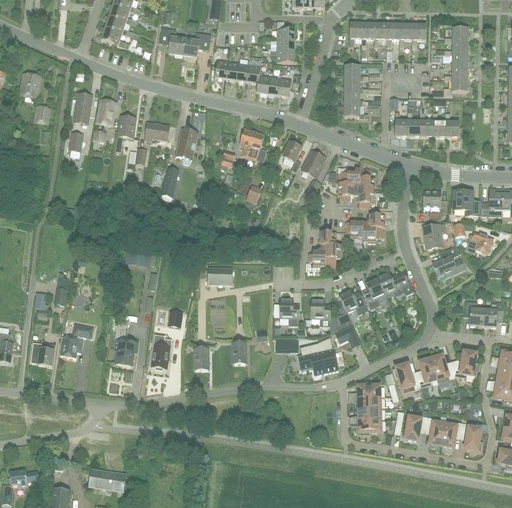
[(113,0),(112,2),(129,9),(139,13),(141,8),(131,4),(133,0),(113,0)]
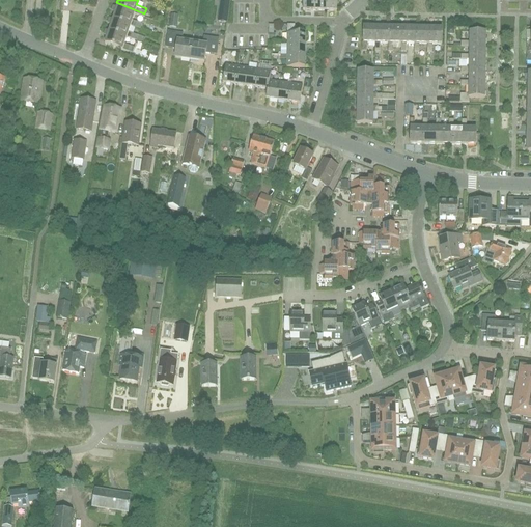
[(220,0),(219,8),(228,9),(230,0),(220,0)]
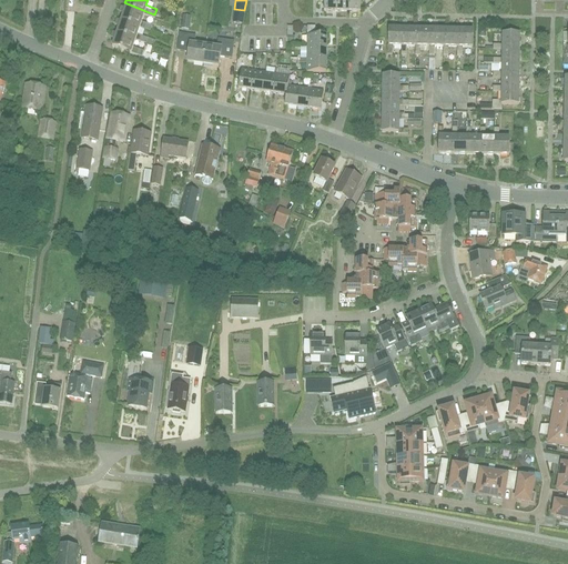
[(139,22),(150,27),(152,21),(141,17),(143,10),(124,2),(121,1),(120,4),(121,4),(120,8),(123,9),(120,16),(139,22)]
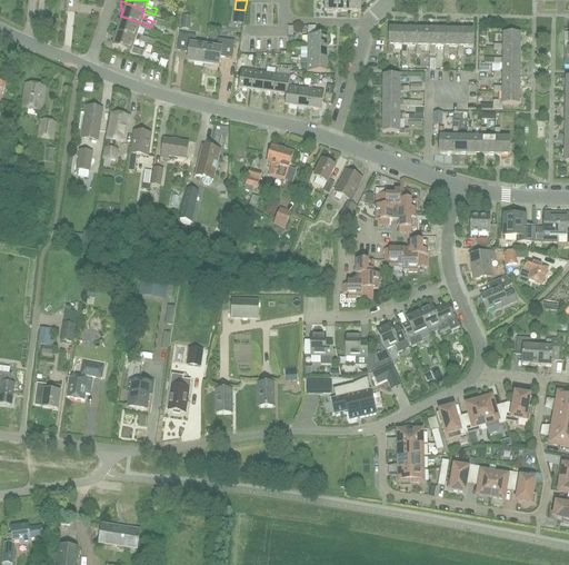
[(181,25),(190,26),(191,12),(183,11),(181,25)]
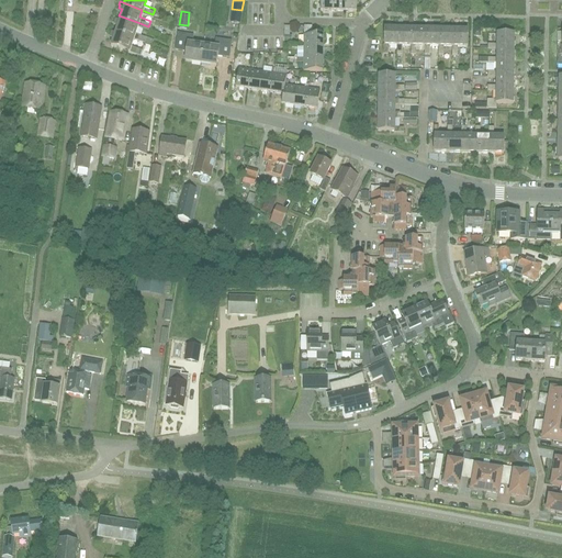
[(137,22),(119,15),(115,14),(114,17),(115,18),(114,20),(117,21),(114,28),(133,34),(144,38),(146,33),(135,30),(137,22)]
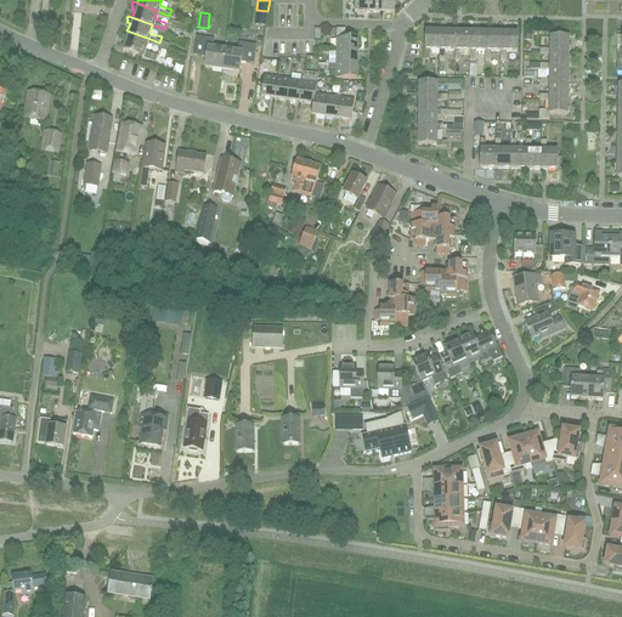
[(441,46),(441,27),(425,27),(425,45),(424,45),(424,56),(430,56),(430,46),(440,46),(441,46)]
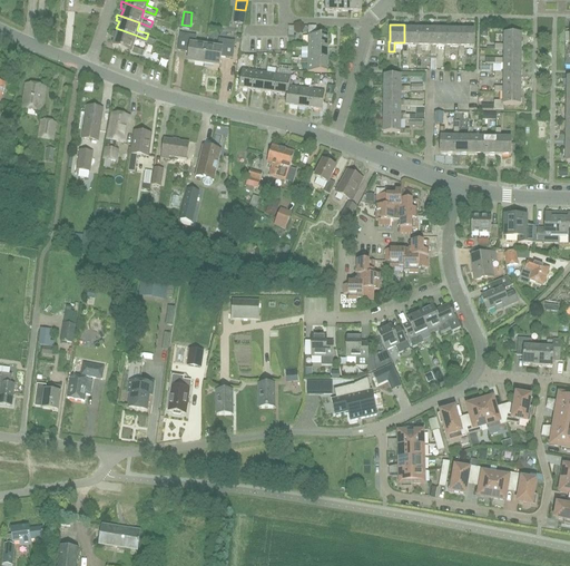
[(418,42),(419,25),(404,25),(404,42),(403,42),(402,51),(408,51),(408,42),(416,42),(418,42)]
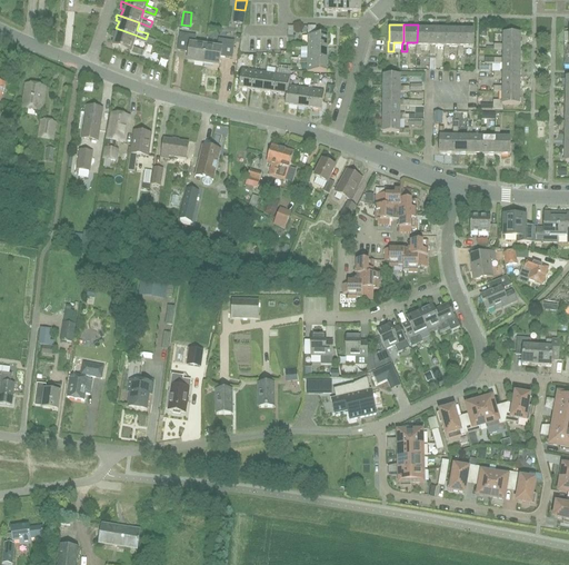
[(431,42),(431,26),(418,25),(417,42),(416,42),(416,51),(421,51),(421,42),(430,42),(431,42)]
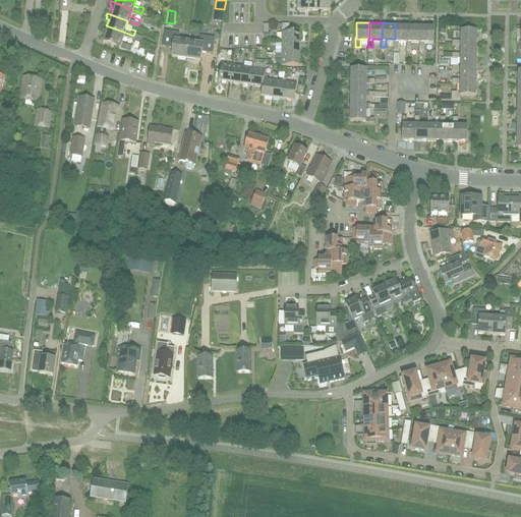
[(408,40),(408,23),(395,23),(395,39),(394,39),(394,48),(394,60),(399,60),(399,50),(398,50),(398,48),(399,39),(407,40),(408,40)]
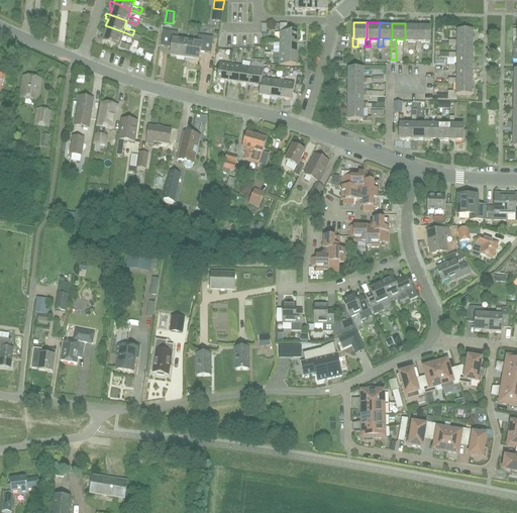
[(417,39),(417,23),(405,23),(405,39),(404,39),(403,46),(408,47),(408,39),(416,39),(417,39)]
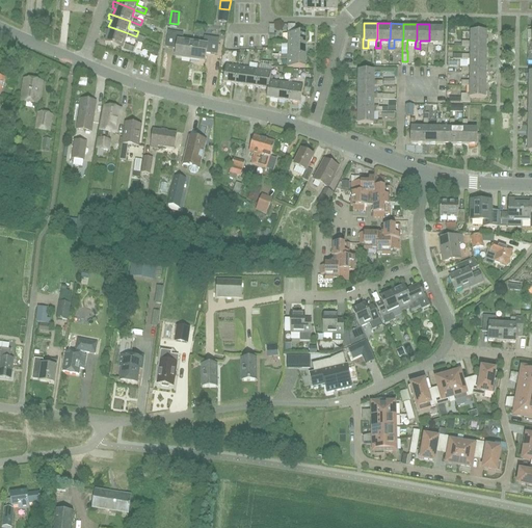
[(444,24),(429,24),(429,41),(428,41),(428,49),(433,49),(433,41),(443,41),(444,24)]
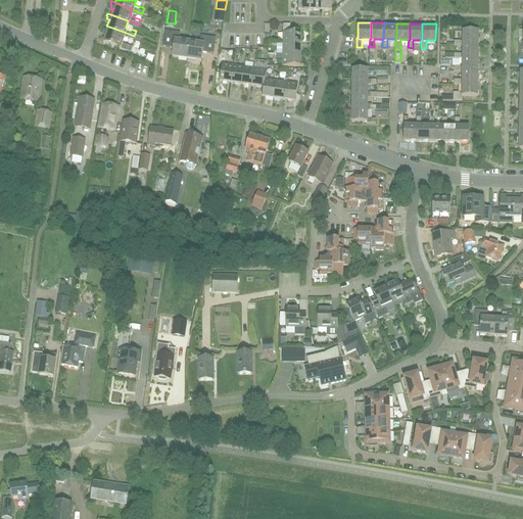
[(106,26),(103,25),(102,27),(103,28),(102,30),(105,31),(102,38),(130,48),(132,43),(122,39),(124,32),(106,26)]
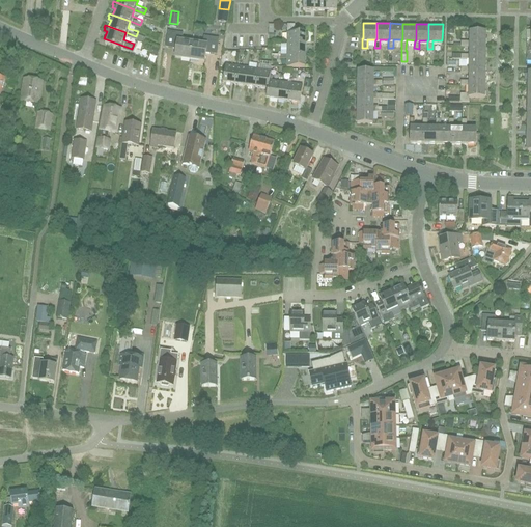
[(190,56),(192,39),(182,38),(183,30),(168,28),(166,44),(176,45),(175,54),(190,56)]
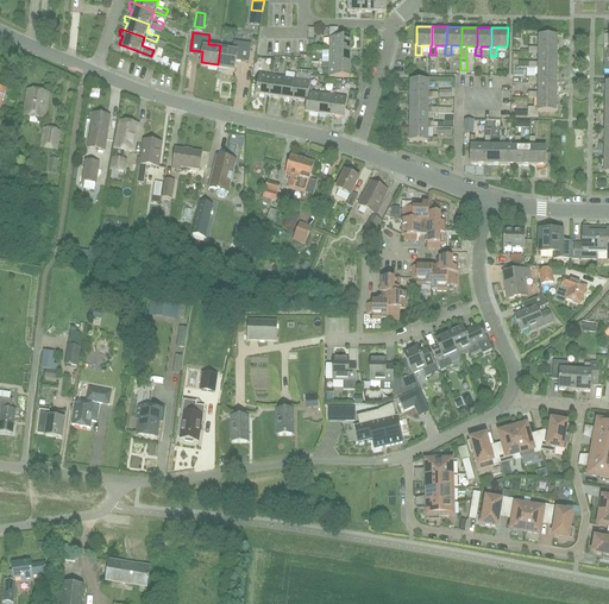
[(538,48),(557,48),(557,32),(539,32),(539,43),(528,43),(528,49),(538,49),(538,48)]
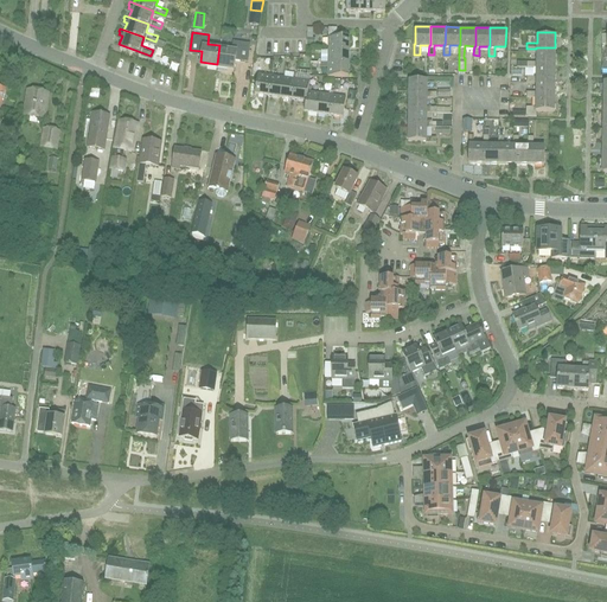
[(328,46),(349,46),(349,33),(328,33),(328,46)]
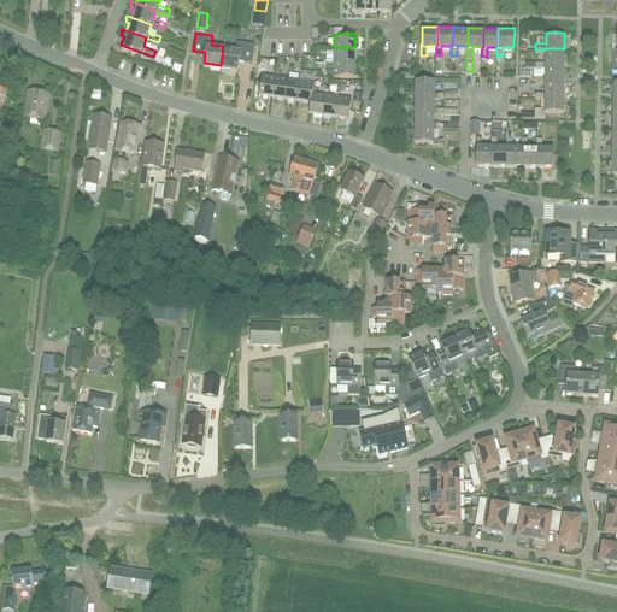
[(236,48),(223,46),(221,65),(238,68),(240,57),(252,59),(254,40),(238,39),(236,48)]
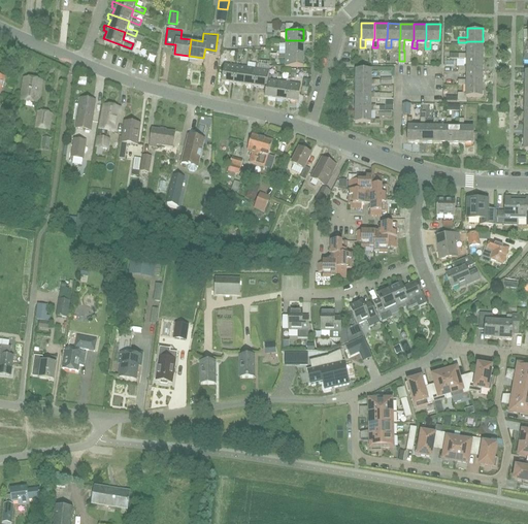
[(303,40),(286,40),(286,51),(303,52),(303,40)]
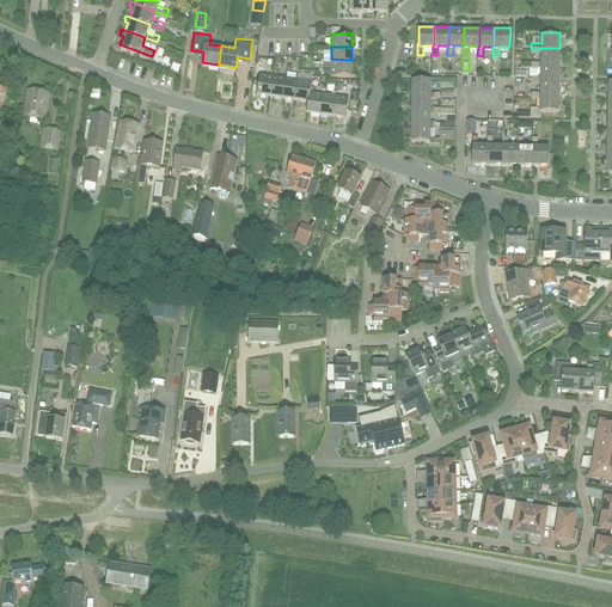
[(560,63),(560,48),(540,48),(540,49),(540,59),(531,59),(521,59),(521,63),(542,65),(542,62),(560,63)]
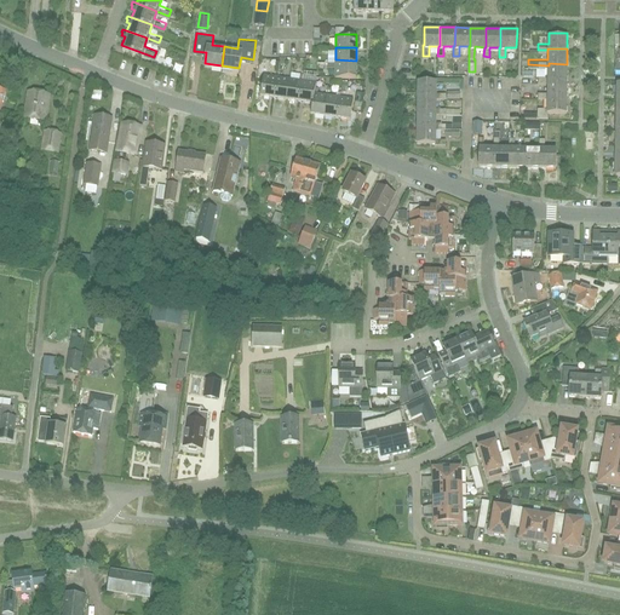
[(356,61),(336,59),(334,74),(356,74),(356,61)]
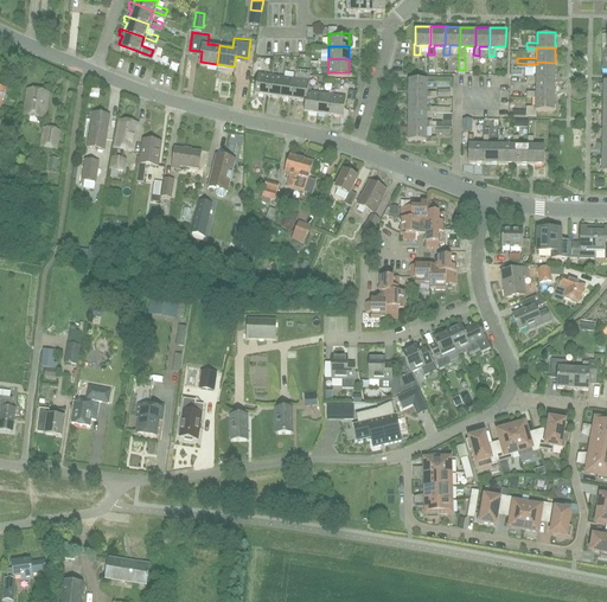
[(555,77),(555,63),(537,62),(537,64),(536,74),(526,74),(526,78),(536,78),(536,77),(555,77)]
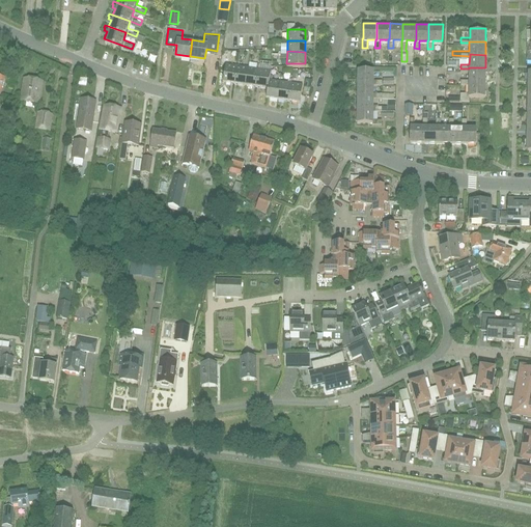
[(234,80),(238,62),(226,61),(223,79),(234,80)]
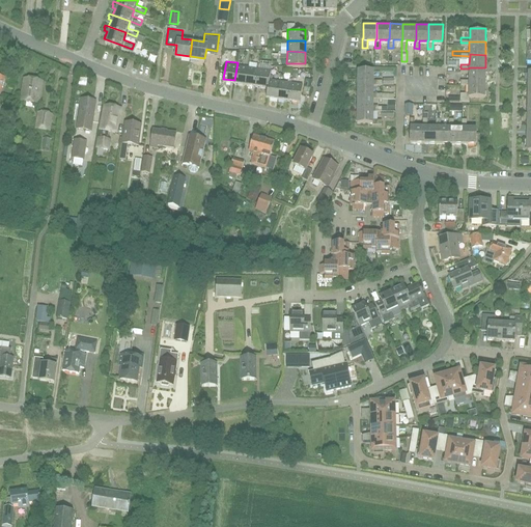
[(238,62),(234,80),(246,82),(248,64),(238,62)]
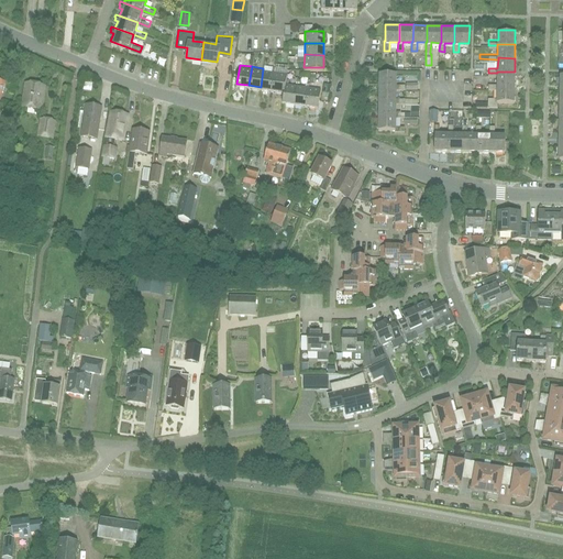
[(275,69),(263,68),(261,87),(273,88),(275,69)]
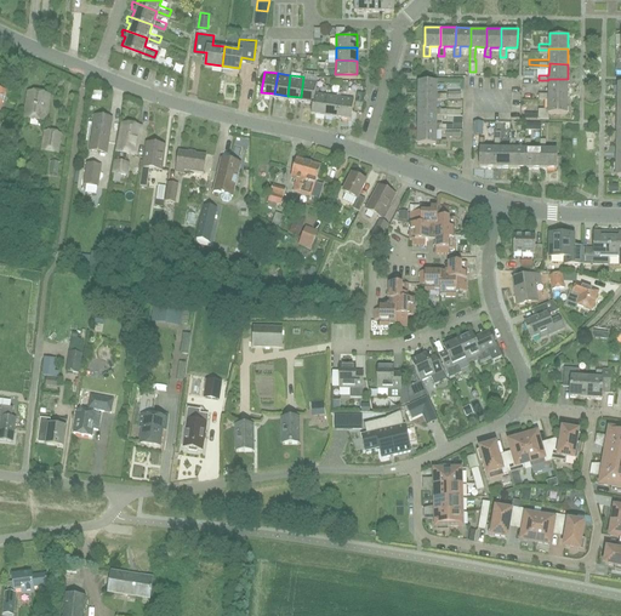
[(317,79),(303,77),(301,97),(313,100),(317,79)]
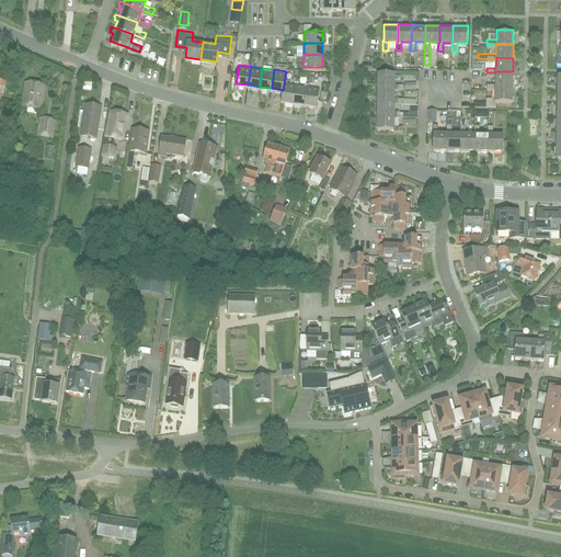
[(395,71),(378,71),(378,86),(395,86),(395,87),(404,87),(404,81),(395,81),(395,71)]
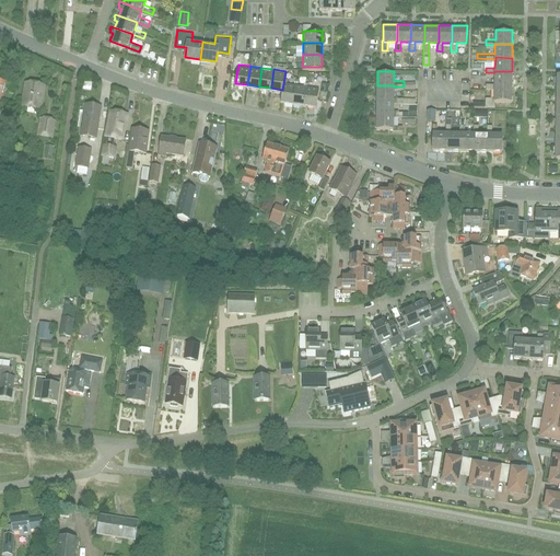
[(511,85),(512,71),(494,71),(494,72),(494,81),(486,81),(486,87),(494,87),(494,85),(511,85)]
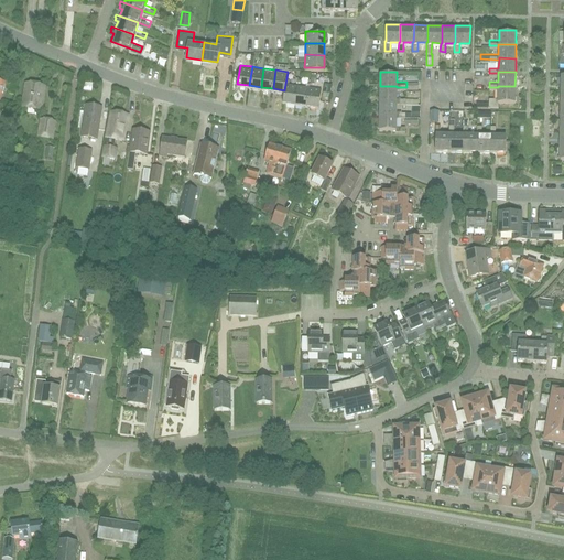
[(22,103),(41,106),(44,82),(26,79),(22,103)]
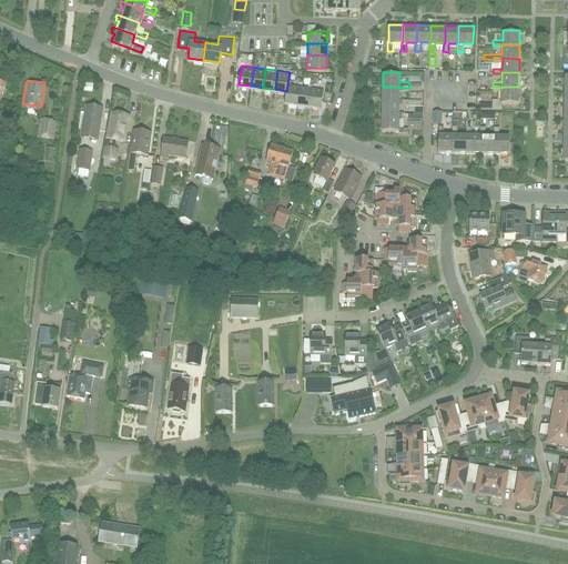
[(285,101),(296,102),(298,84),(287,82),(285,101)]
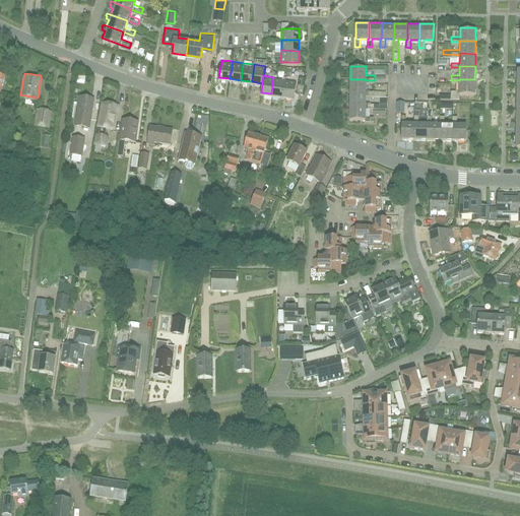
[(284,78),(273,77),(271,93),(282,95),(284,78)]
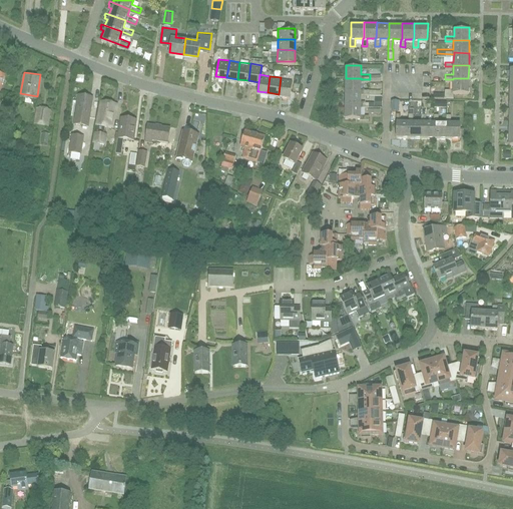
[(281,77),(279,94),(290,96),(293,79),(281,77)]
